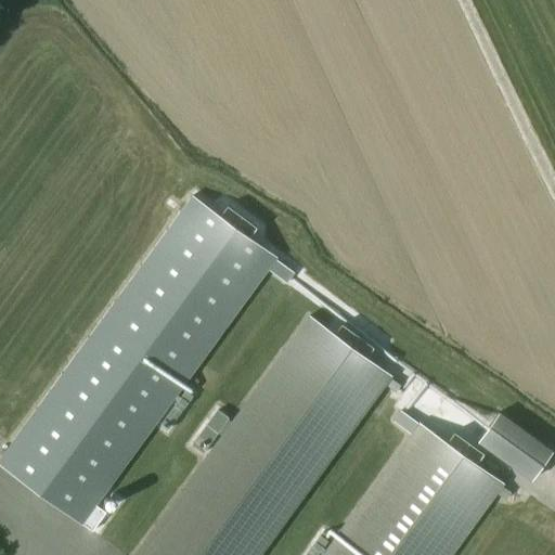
[(0,459),(0,464),(31,488),(92,532),(105,513),(94,505),(275,257),(192,196),(181,210),(0,459)]
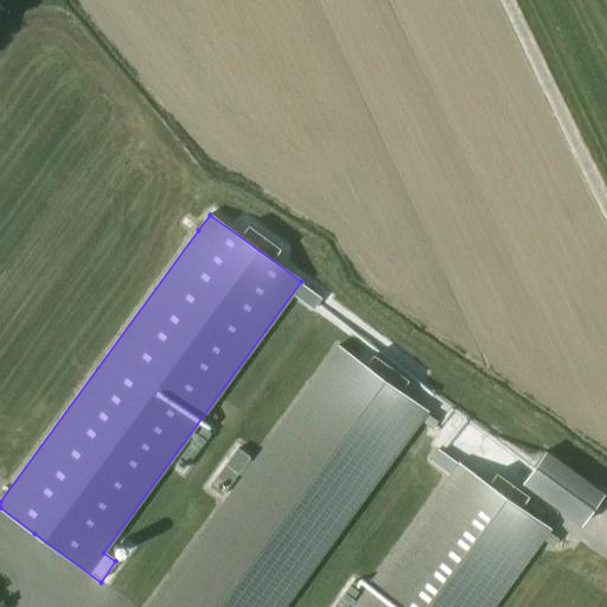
[(285,606),(432,408),(339,340),(144,606),(285,606)]
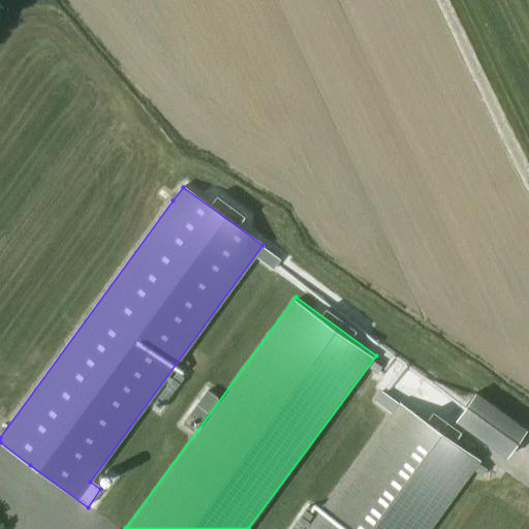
[(183,425),(193,433),(218,399),(208,392),(183,425)]
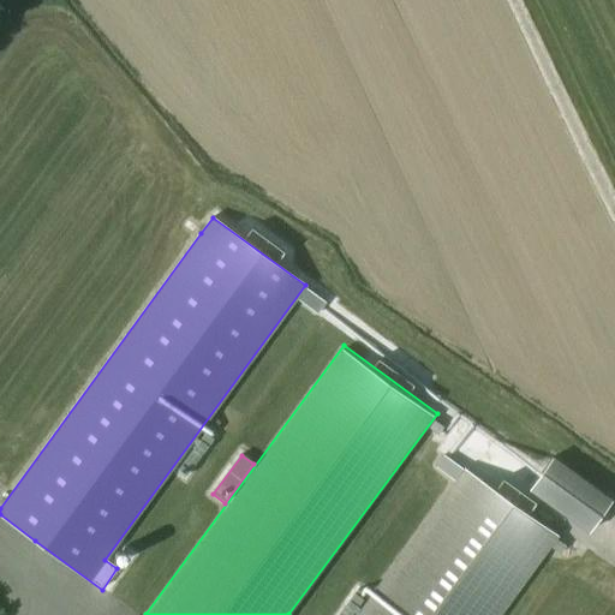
[(529,490),(589,532),(611,501),(551,458),(529,490)]
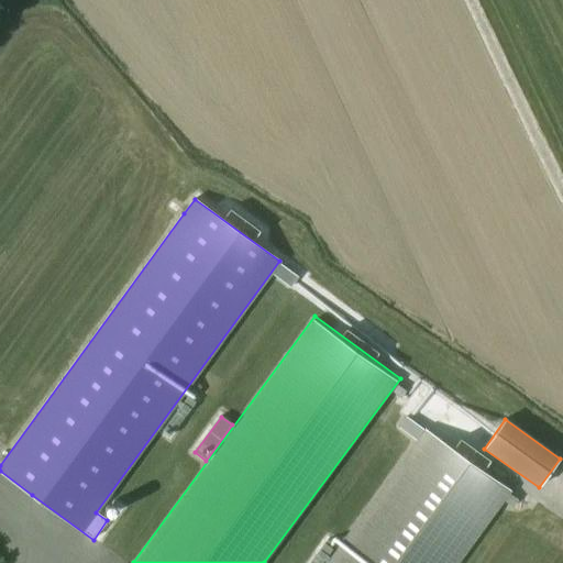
[(399,462),(423,429),(411,420),(387,453),(399,462)]
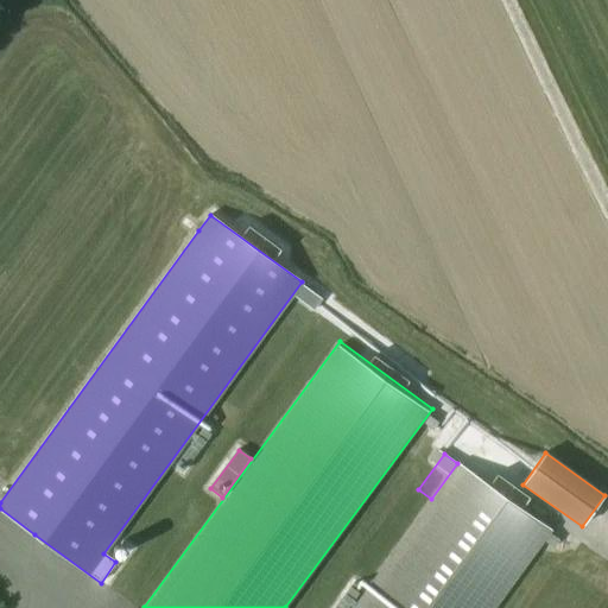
[(491,607),(524,564),(549,530),(461,466),(356,607),(491,607)]
